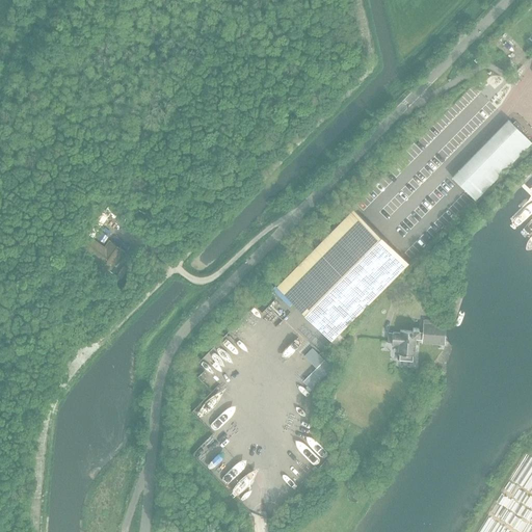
[(515,121),(512,124),(509,121),(453,178),(476,200),(531,142),(520,131),(523,128),(515,121)]
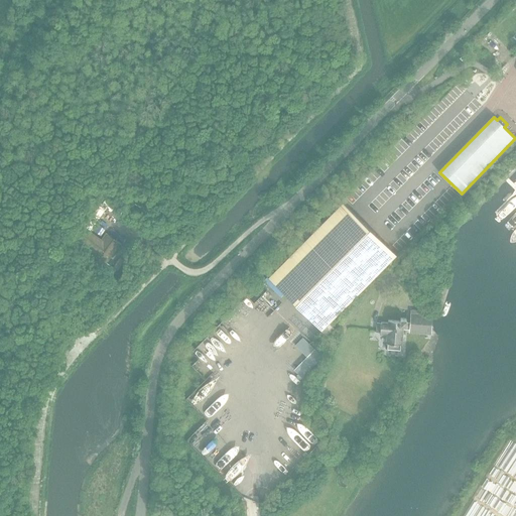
[(439,199),(424,213),(432,221),(446,206),(439,199)]
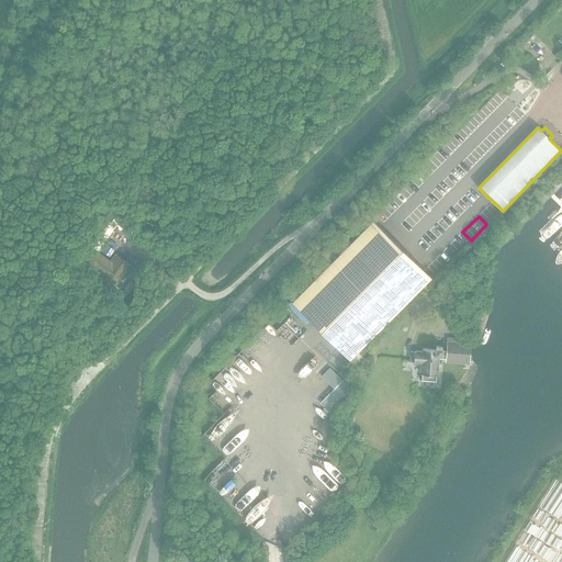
[(372,220),(292,302),(350,359),(430,278),(372,220)]
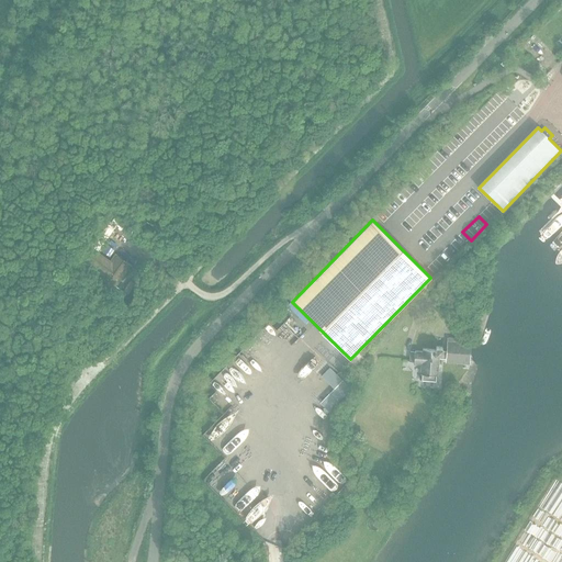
[(456,229),(433,253),(440,259),(462,237),(456,229)]
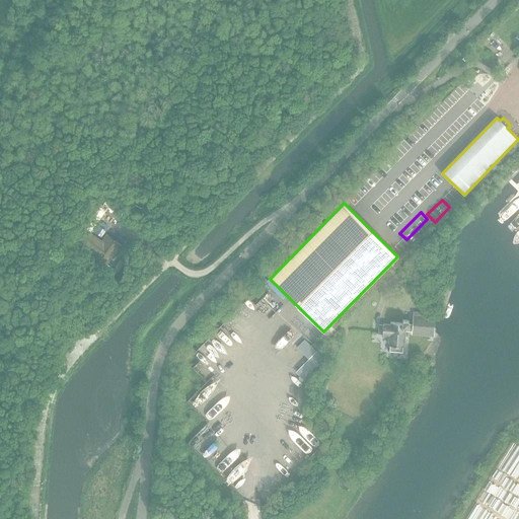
[(82,227),(74,239),(93,253),(89,260),(103,270),(121,245),(106,235),(102,241),(82,227)]
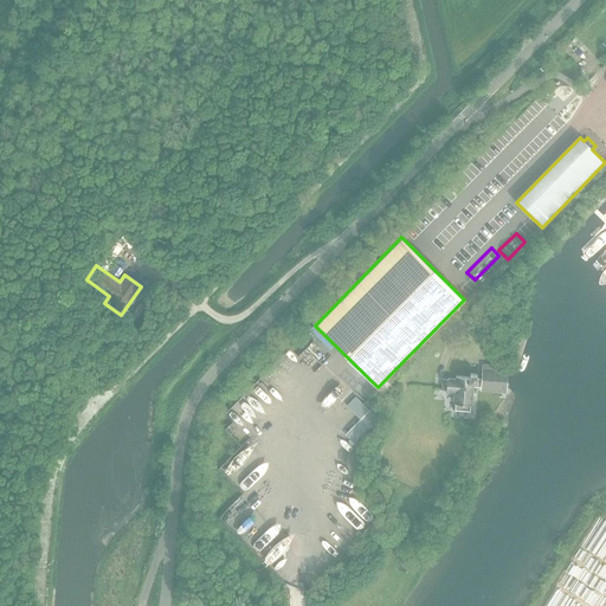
[(447,379),(443,378),(442,391),(455,391),(453,403),(455,403),(455,410),(470,411),(470,404),(471,404),(472,387),(481,387),(507,389),(508,372),(496,371),(496,365),(482,363),(481,379),(477,378),(477,374),(470,373),(470,376),(456,376),(456,379),(447,379)]
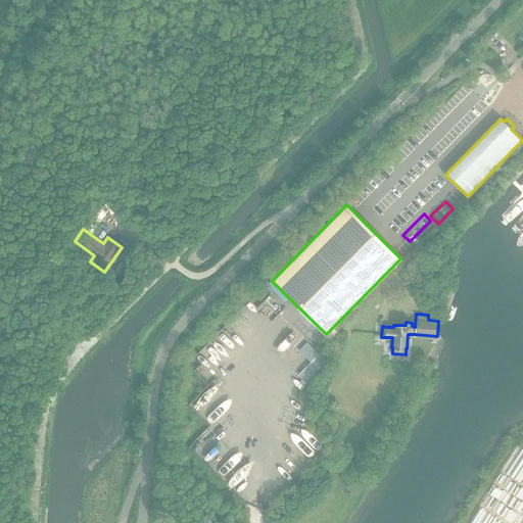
[(324,338),(330,344),(340,334),(334,328),(324,338)]
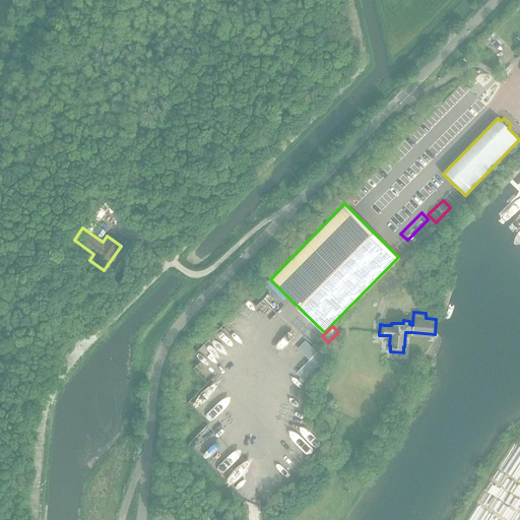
[(300,341),(312,352),(298,367),(306,374),(314,367),(308,361),(322,347),(308,334),(300,341)]
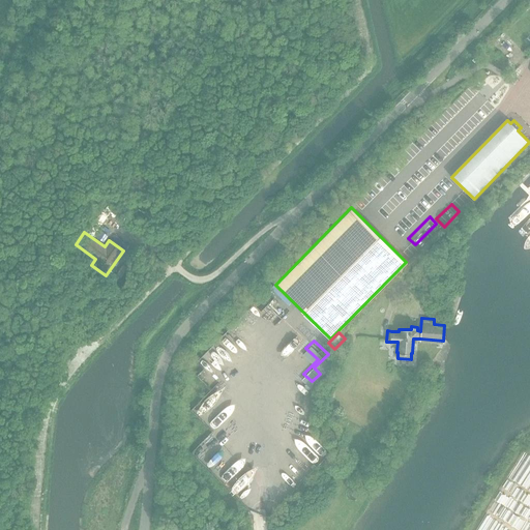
[(299,395),(305,390),(300,384),(294,389),(299,395)]
